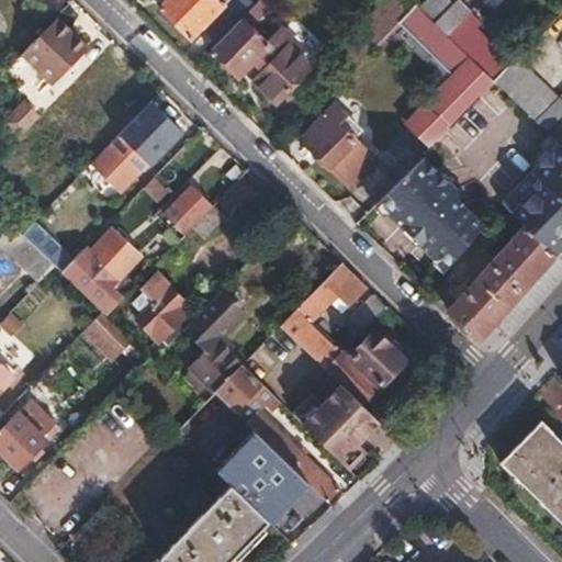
[(199,32),(214,47),(237,23),(223,7),(228,0),(170,0),(163,8),(173,19),(193,38),(199,32)]
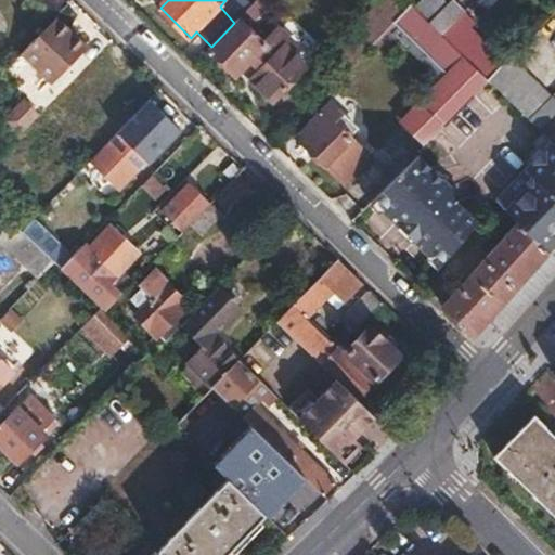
[(270,0),(256,0),(245,12),(253,20),(271,0),(270,0)]
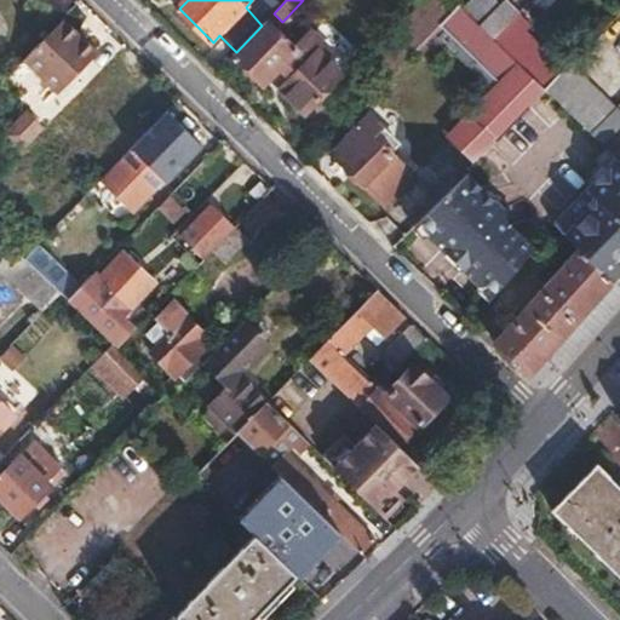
[(426,0),(396,32),(415,51),(432,33),(440,26),(459,5),(453,0),(426,0)]
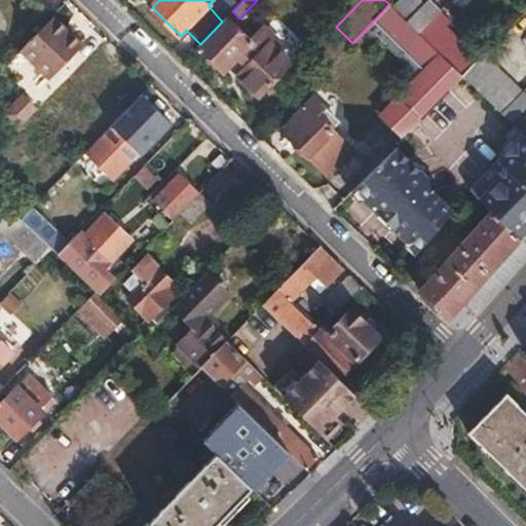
[(429,1),(408,23),(419,34),(441,11),(429,1)]
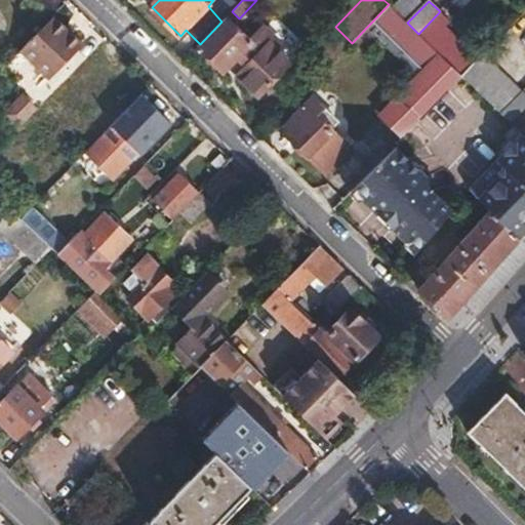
[(389,4),(372,22),(381,30),(407,54),(425,71),(382,116),(404,136),(463,77),(438,51),(418,34),(407,23),(389,4)]
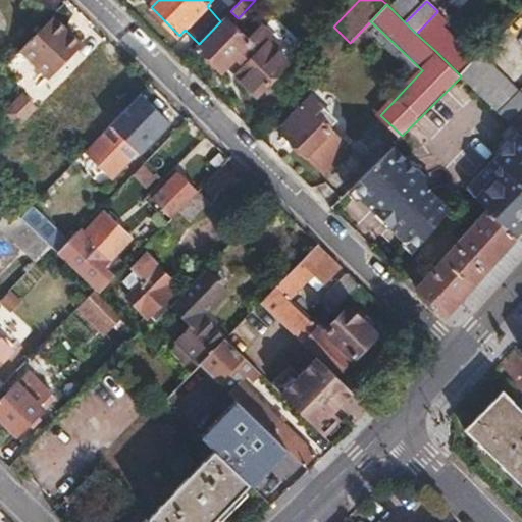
[(446,19),(437,11),(416,34),(435,51),(452,33),(441,23),(446,19)]
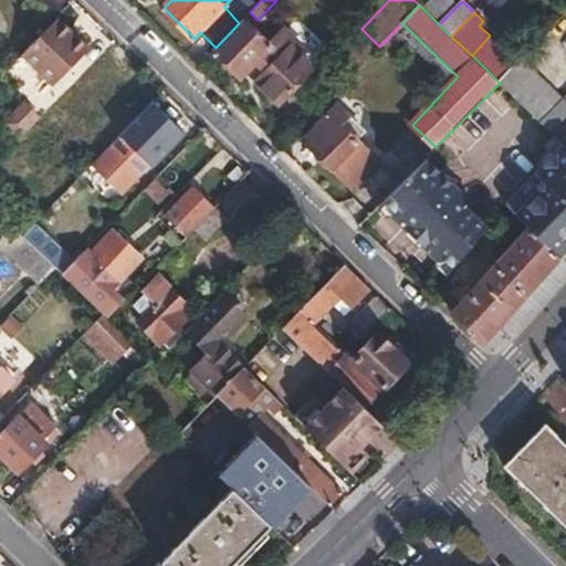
[(59,17),(22,54),(53,84),(90,45),(59,17)]
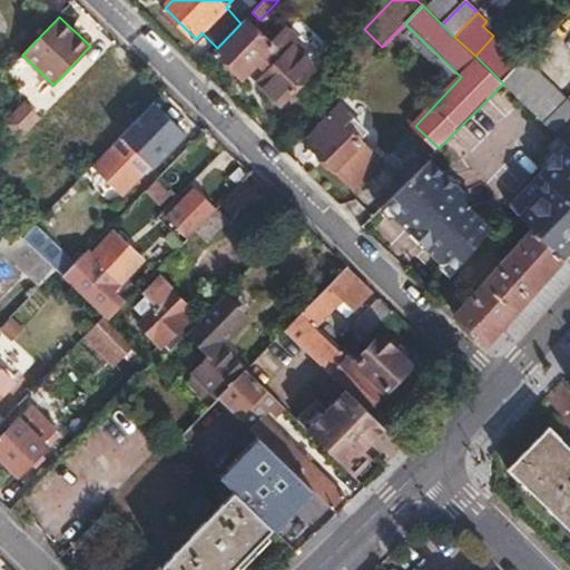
[(217,48),(215,50),(242,77),(251,68),(262,79),(259,81),(283,104),(317,69),(301,52),(305,46),(286,29),(272,43),(246,18),(241,23),(217,48)]
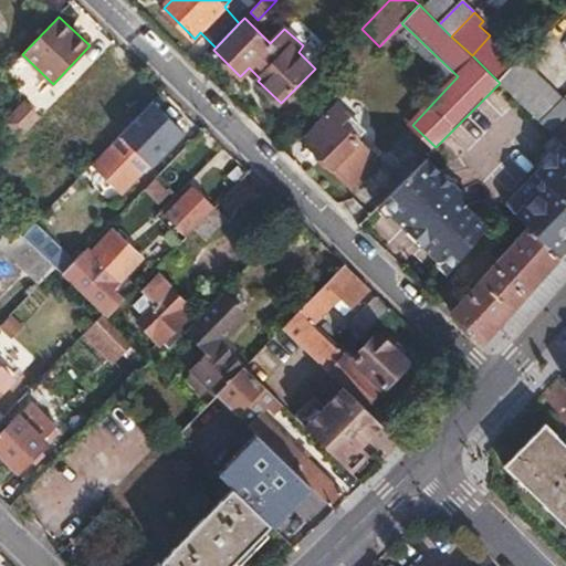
[(395,30),(406,39),(411,32),(401,23),(395,30)]
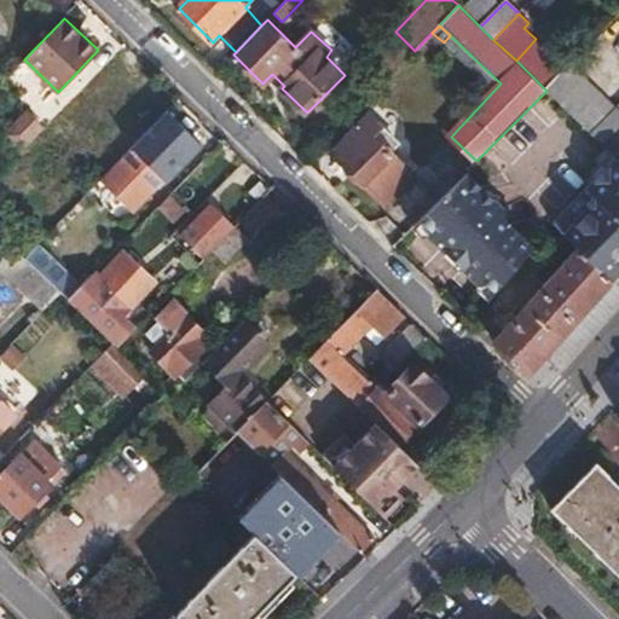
[(377,51),(395,70),(414,52),(415,51),(395,32),(377,51)]
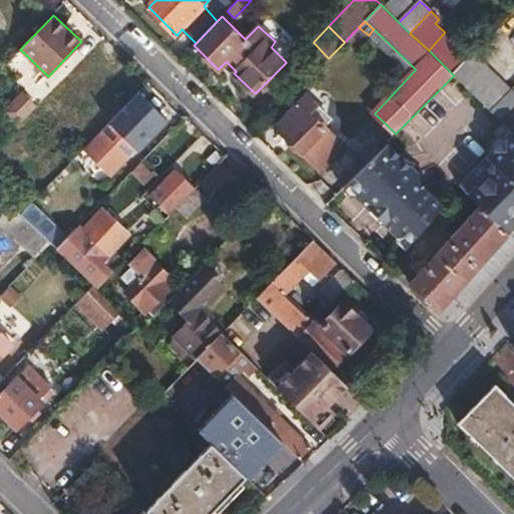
[(358,27),(344,42),(343,43),(352,51),(368,35),(358,27)]
